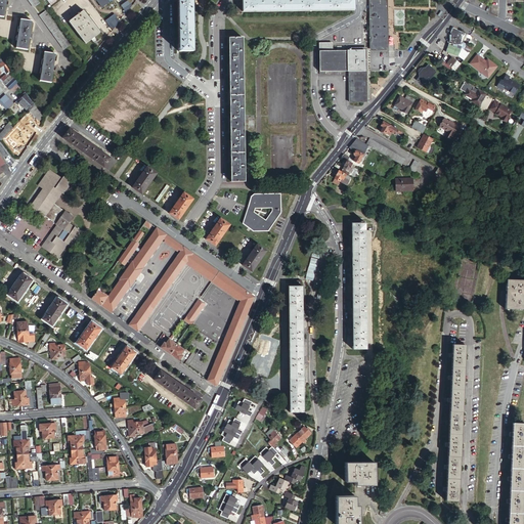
[(177,0),(179,52),(193,52),(191,0),(177,0)]
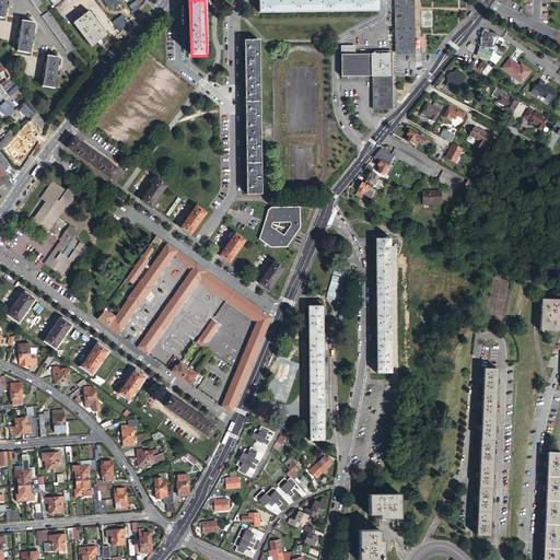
[(378,0),(258,0),(259,0),(259,13),(378,13),(378,12),(378,4),(378,0)]
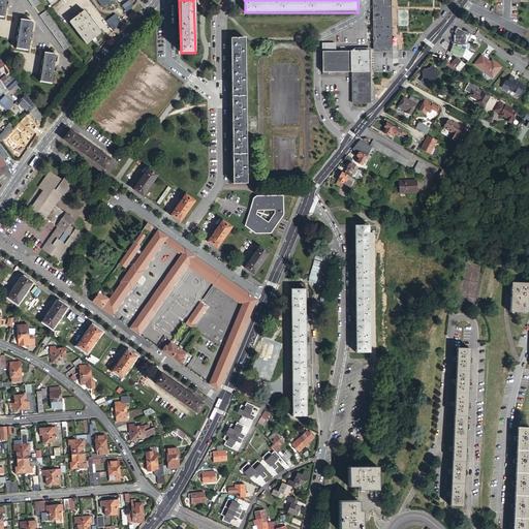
[(373,0),(374,49),(389,48),(389,0),(373,0)]
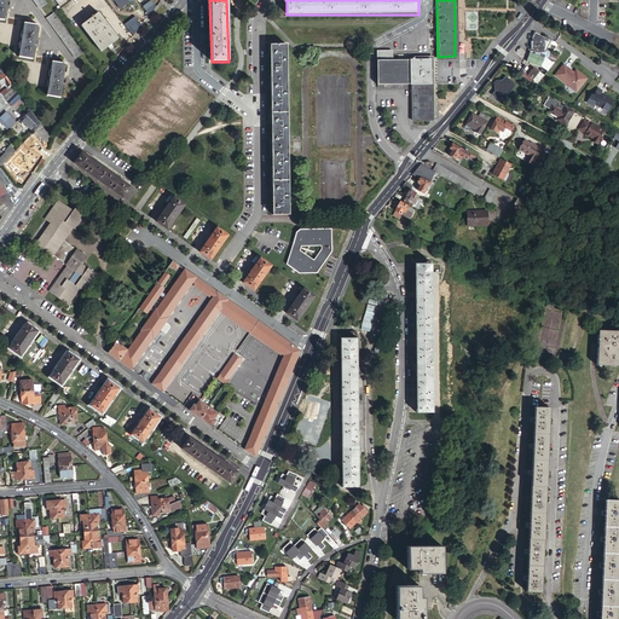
[(438,57),(438,61),(460,61),(458,0),(455,0),(455,56),(438,57)]
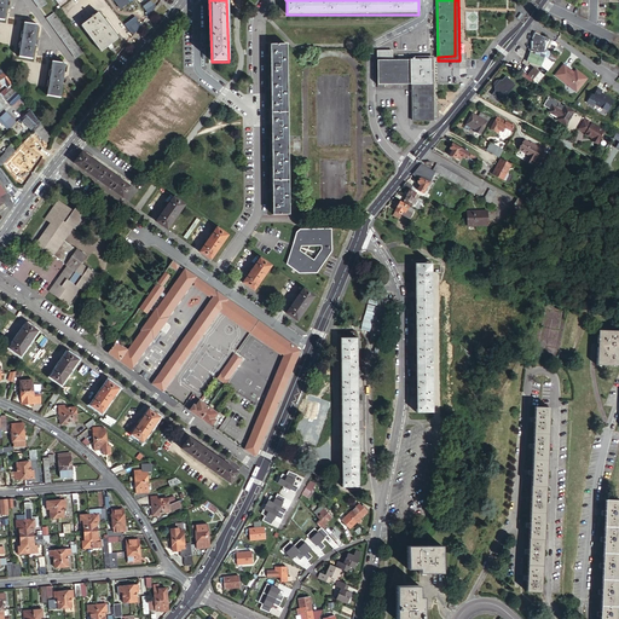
[(102,52),(119,39),(99,13),(81,25),(102,52)]
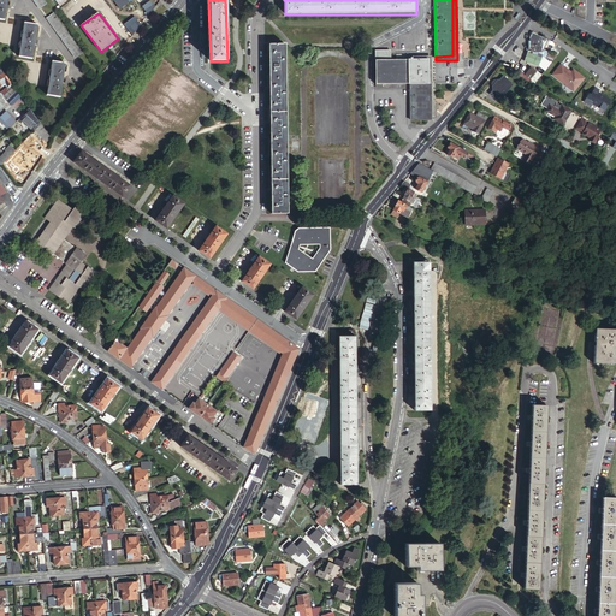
[(55,15),(48,19),(76,59),(83,54),(55,15)]
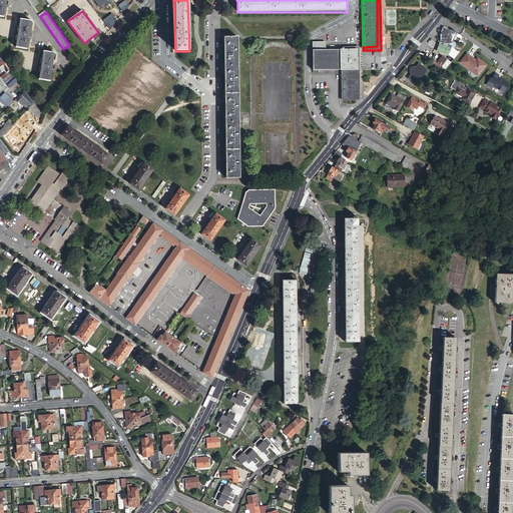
[(17,48),(28,49),(30,37),(30,33),(32,21),(21,20),(17,48)]
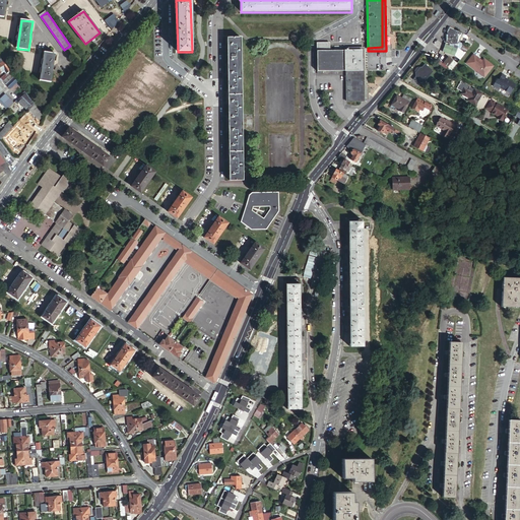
[(462,36),(451,28),(448,33),(447,33),(447,43),(449,43),(449,45),(457,46),(458,47),(459,43),(462,36)]
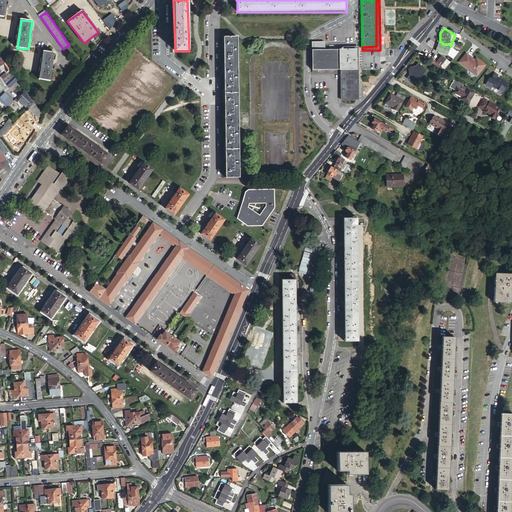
[(239,177),(238,37),(224,37),(225,178),(239,177)]
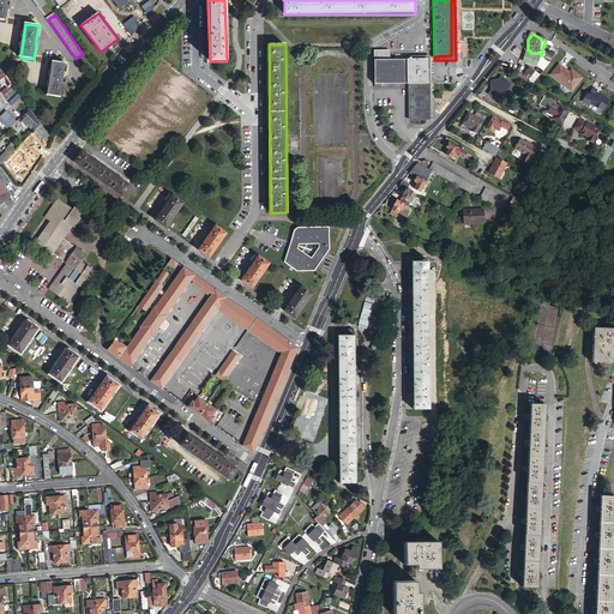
[(375,84),(409,83),(427,83),(427,59),(390,59),(390,50),(374,50),(375,84)]
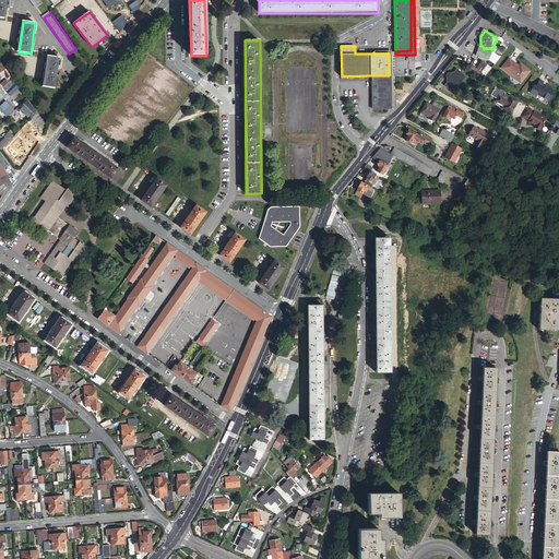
[(492,50),(491,49),(491,52),(496,52),(494,55),(499,59),(506,51),(500,49),(498,48),(494,46),(492,50)]
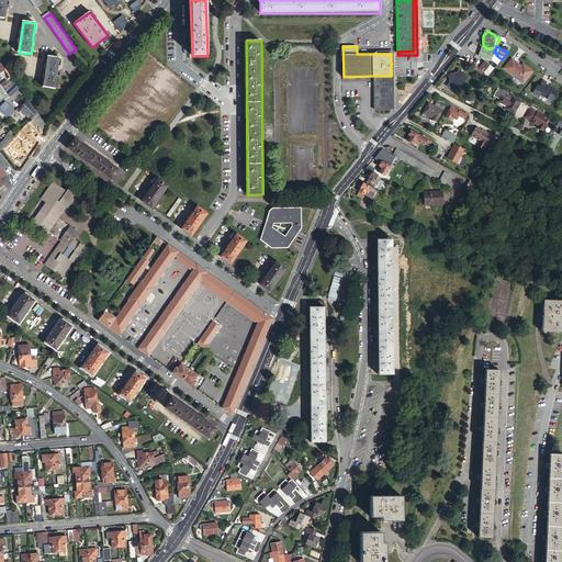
[(481,48),(478,57),(491,62),(494,54),(481,48)]
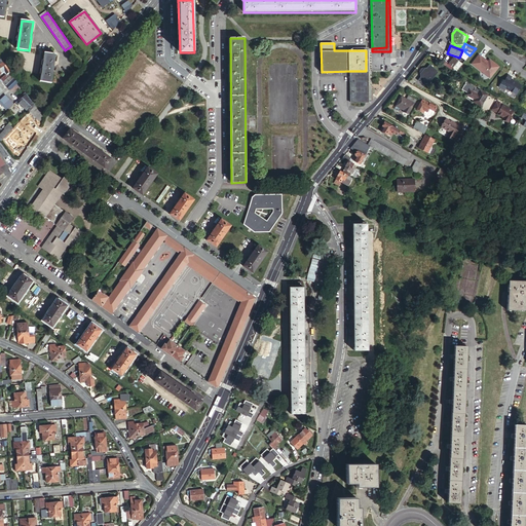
[(518,51),(512,47),(509,54),(514,58),(518,51)]
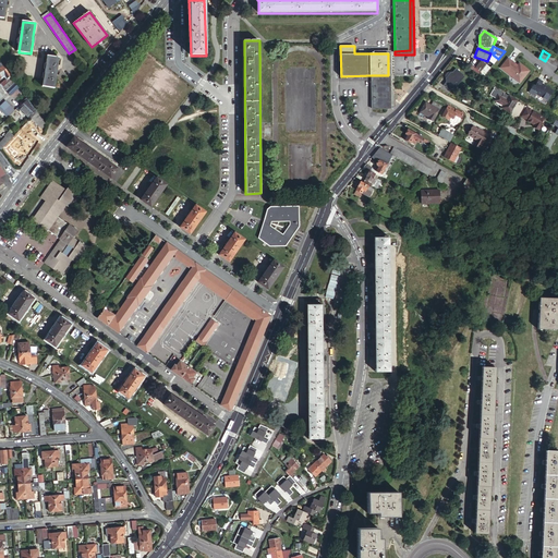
[(556,58),(549,55),(545,61),(552,64),(556,58)]
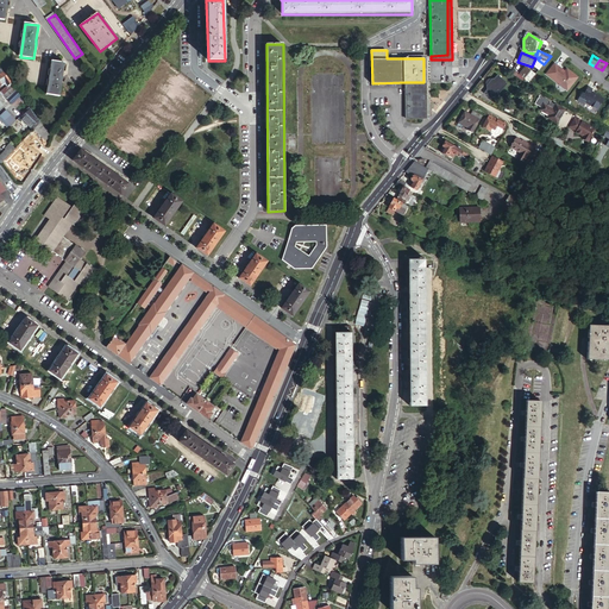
[(54,62),(48,96),(61,98),(63,83),(63,79),(66,64),(63,63),(63,62),(62,62),(61,63),(54,62)]
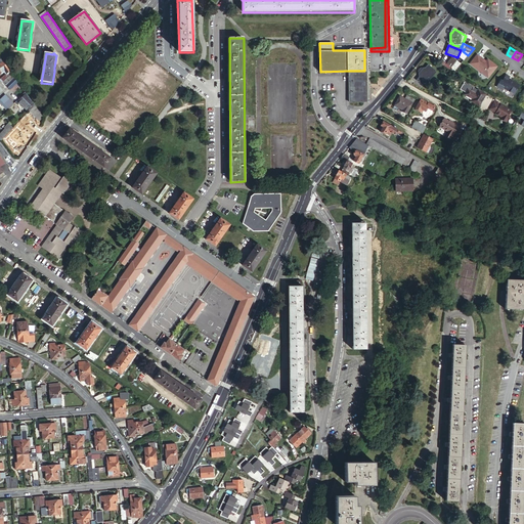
[(483,59),(477,55),(470,64),(488,78),(497,67),(488,59),(486,61),(485,63),(482,60),(483,59)]
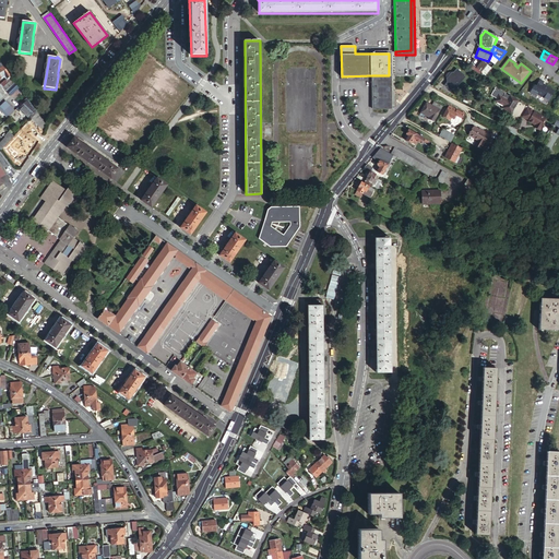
[(476,69),(485,75),(490,69),(482,62),(476,69)]
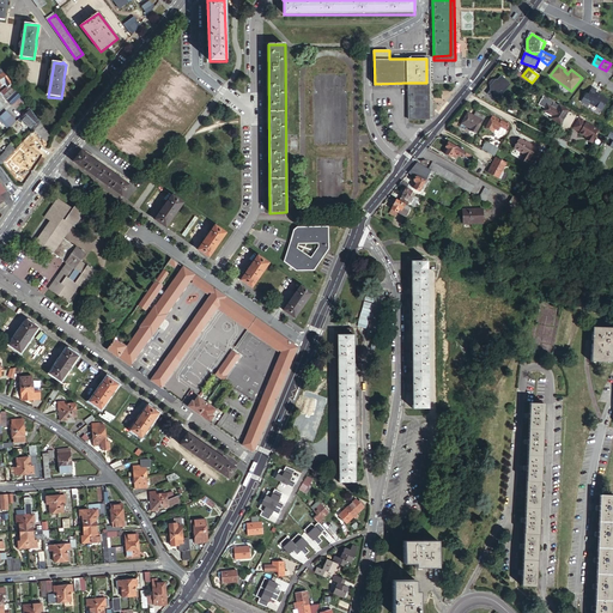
[(13,83),(5,72),(0,74),(0,85),(8,82),(11,85),(13,83)]
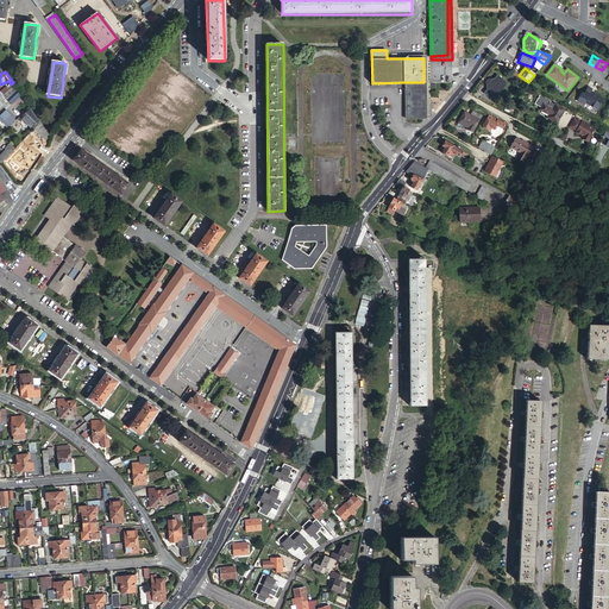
[(497,75),(482,92),(491,100),(507,83),(497,75)]
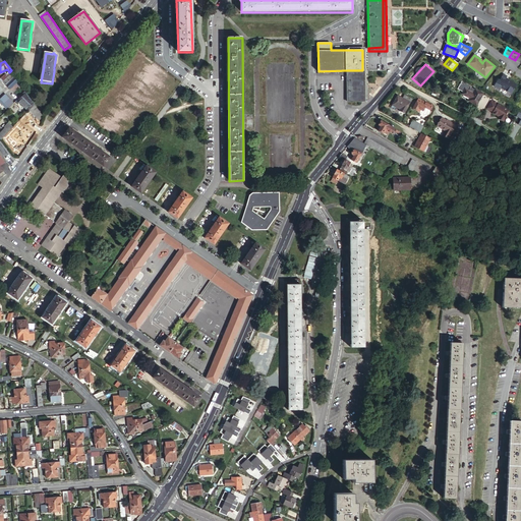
[(362,70),(347,70),(348,102),(362,102),(362,70)]
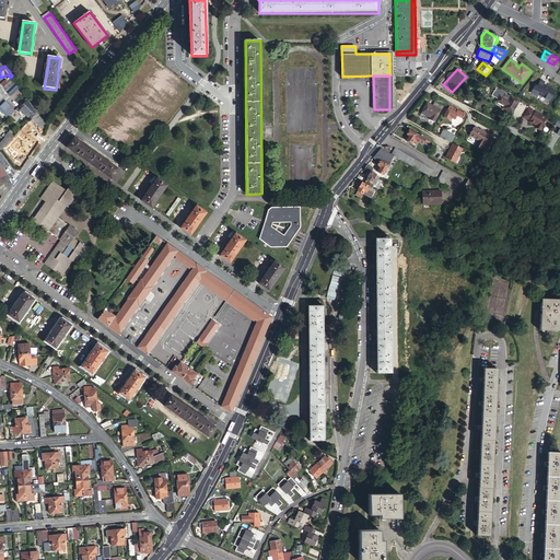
[(20,105),(27,97),(16,83),(12,77),(2,84),(4,88),(3,89),(7,92),(15,83),(20,89),(12,96),(20,105)]
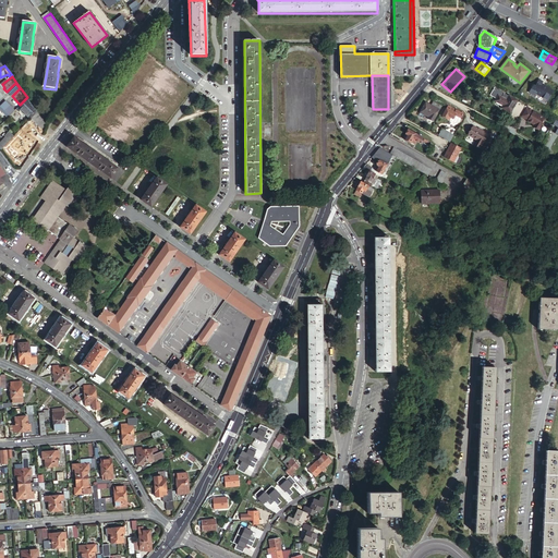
[(537,81),(530,94),(547,104),(555,91),(537,81)]
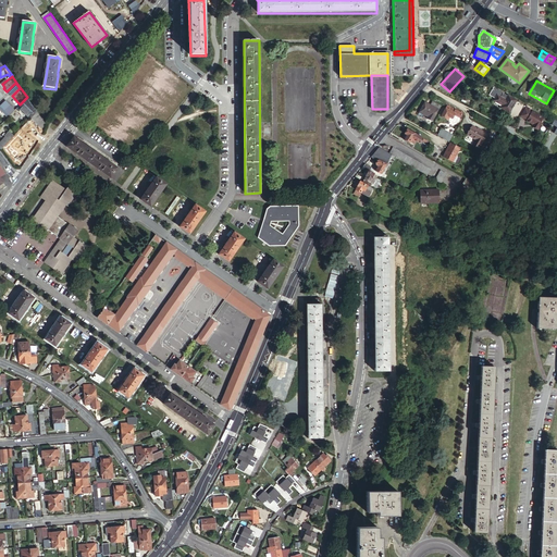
[(15,83),(7,91),(5,93),(7,94),(9,93),(12,96),(20,88),(15,83)]
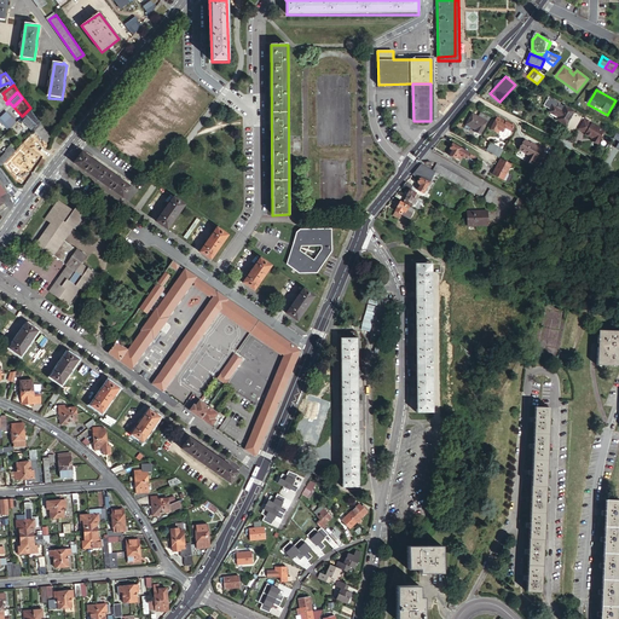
[(543,106),(550,111),(554,106),(557,109),(560,105),(548,98),(543,106)]
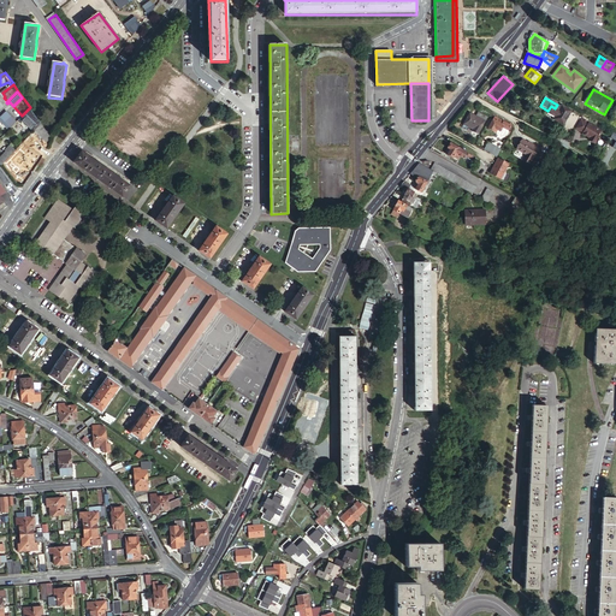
[(563,125),(572,112),(562,106),(561,107),(557,105),(555,108),(551,106),(548,111),(546,112),(556,118),(560,119),(557,122),(563,125)]
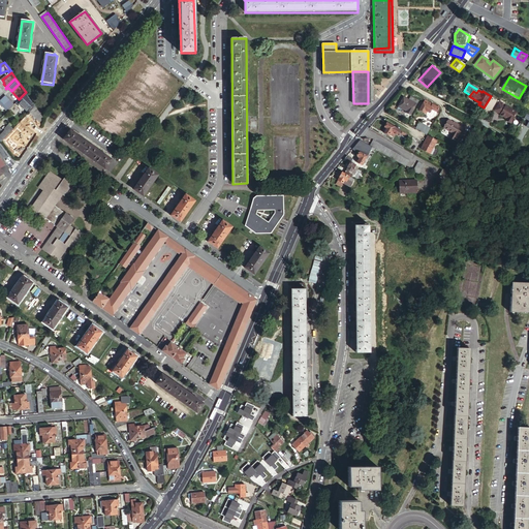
[(32,111),(36,106),(26,93),(16,103),(18,105),(19,103),(28,113),(31,110),(32,111)]
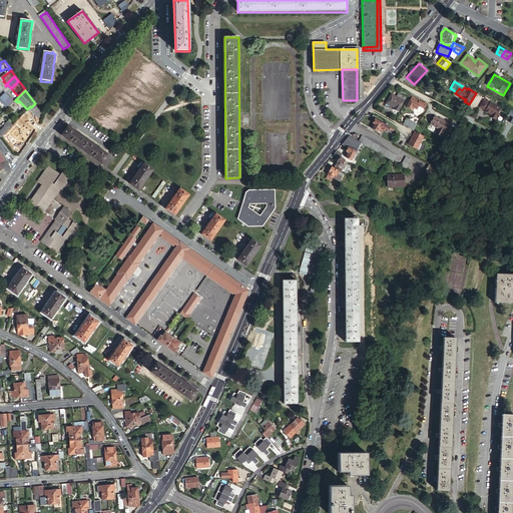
[(0,98),(7,106),(13,100),(5,93),(2,97),(1,96),(0,96),(0,98)]
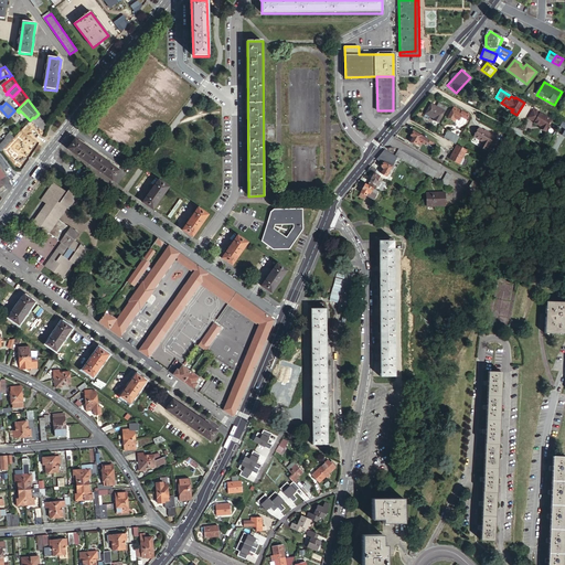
[(432,104),(425,115),(434,119),(433,120),(438,124),(447,107),(439,103),(437,107),(432,104)]
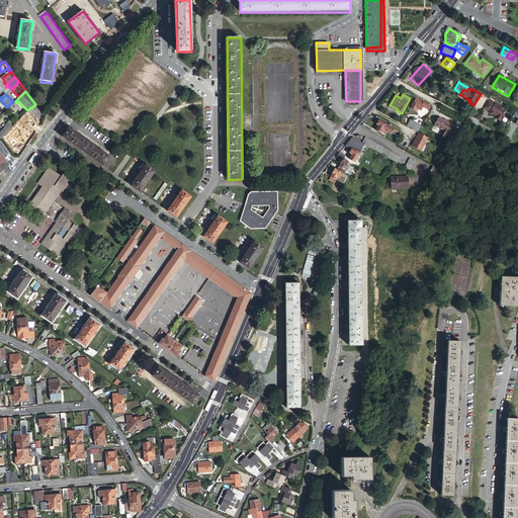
[(430,106),(419,100),(417,103),(415,101),(411,108),(415,111),(415,110),(416,108),(418,109),(421,111),(423,107),(427,110),(430,106)]
